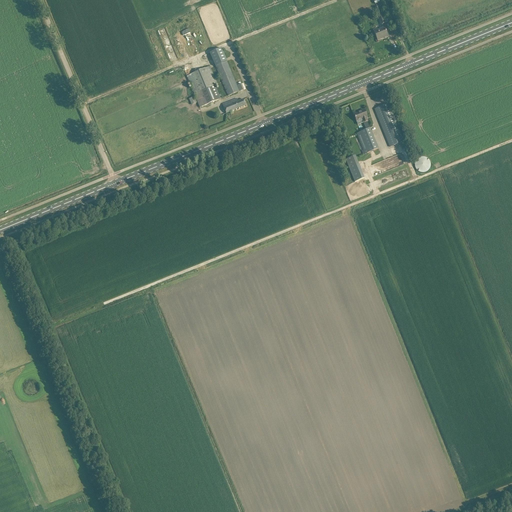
[(385,24),(380,13),(378,7),(374,8),(381,25),(385,24)]
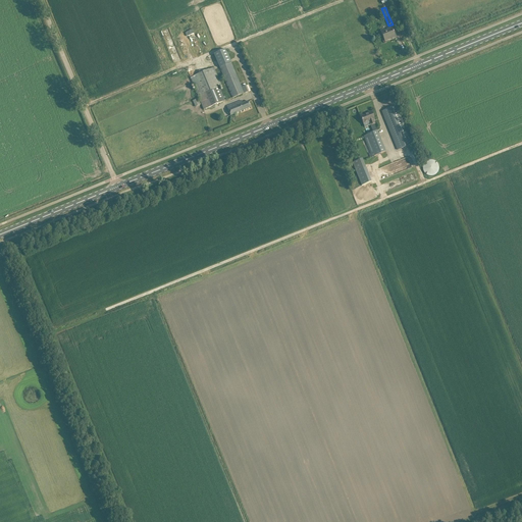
[(396,38),(394,33),(392,30),(385,32),(384,31),(380,32),(384,42),(388,40),(388,39),(395,37),(395,38),(396,38)]
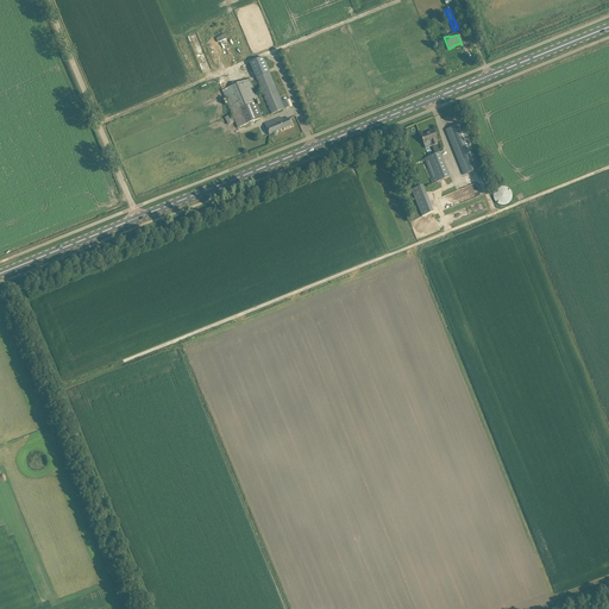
[(283,108),(269,74),(270,74),(263,57),(249,64),(271,114),(283,108)]
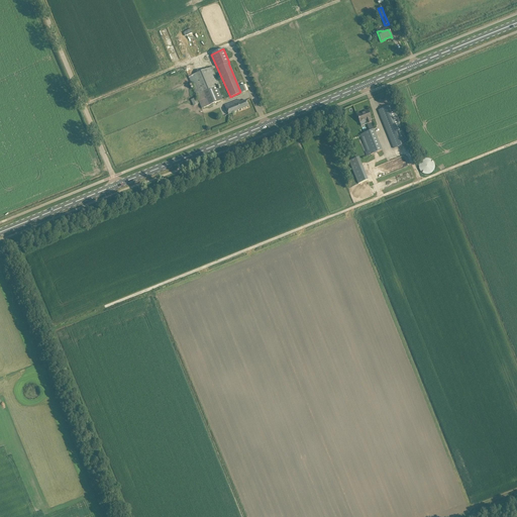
[(212,68),(188,77),(202,109),(222,100),(216,87),(219,86),(212,68)]
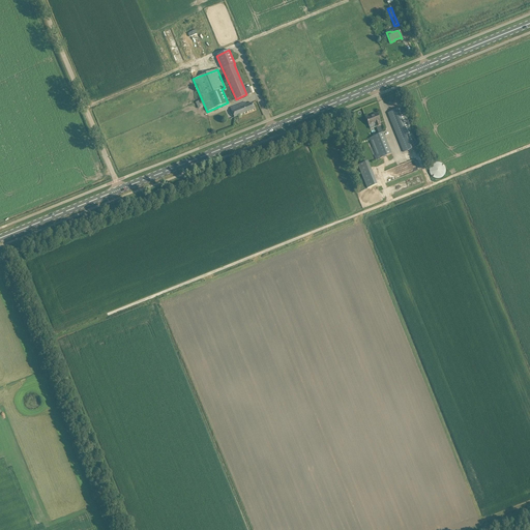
[(253,92),(248,81),(243,83),(247,94),(253,92)]
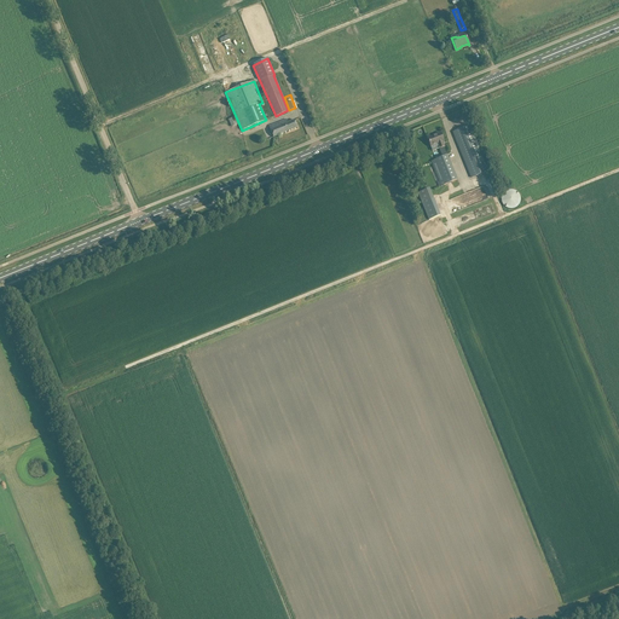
[(287,123),(285,120),(268,127),(273,138),(298,128),(294,121),(287,123)]
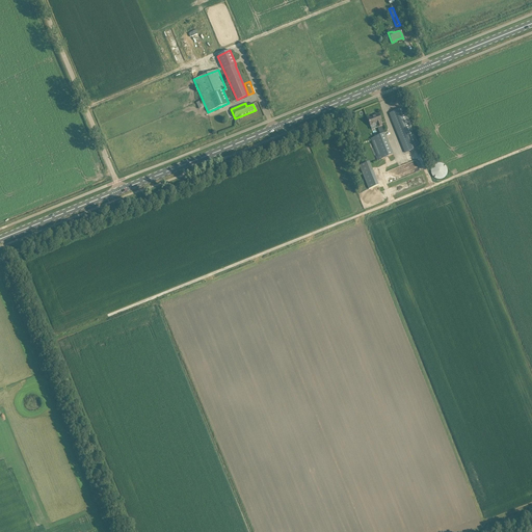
[(420,148),(404,108),(390,113),(405,154),(420,148)]
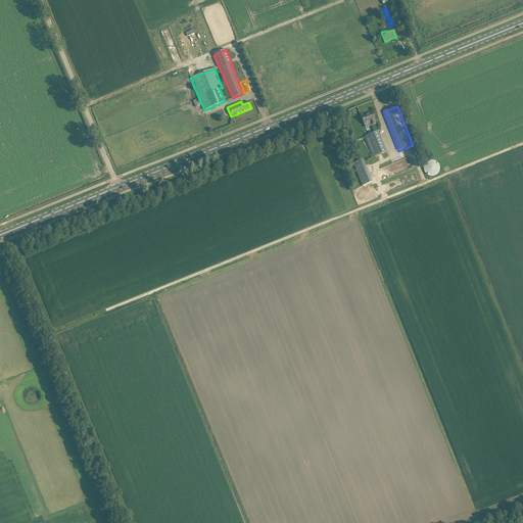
[(375,120),(374,117),(372,112),(361,117),(364,125),(370,122),(372,126),(376,124),(374,121),(375,120)]
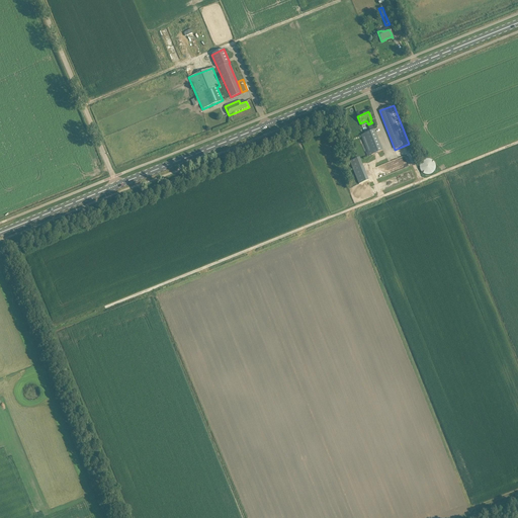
[(382,150),(374,131),(370,132),(361,136),(369,155),(382,150)]
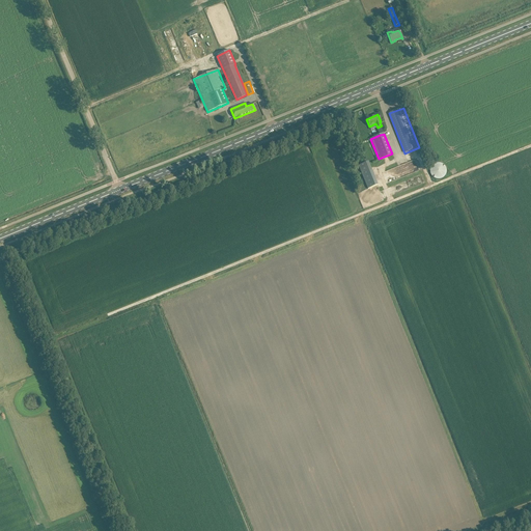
[(369,162),(358,166),(361,173),(371,169),(369,162)]
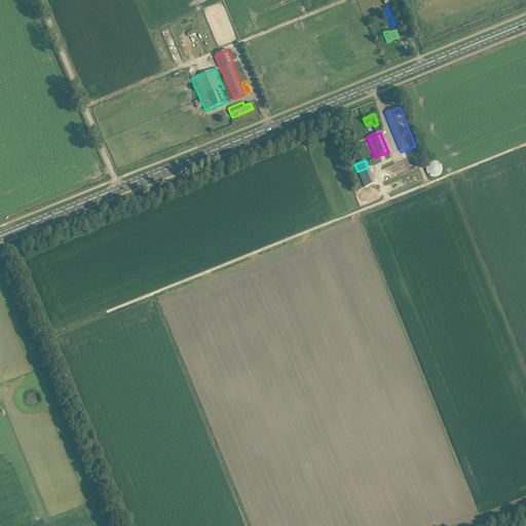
[(443,168),(442,166),(442,165),(441,164),(439,163),(437,162),(435,162),(431,162),(429,163),(427,165),(426,167),(426,171),(426,173),(427,175),(429,177),(431,178),(435,178),(438,178),(440,177),(441,175),(442,173),(443,170),(443,168)]
